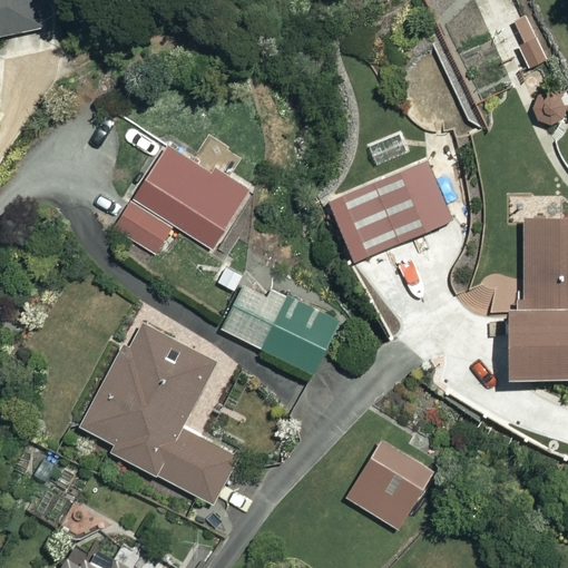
[(0,0),(0,37),(49,28),(43,0),(0,0)]
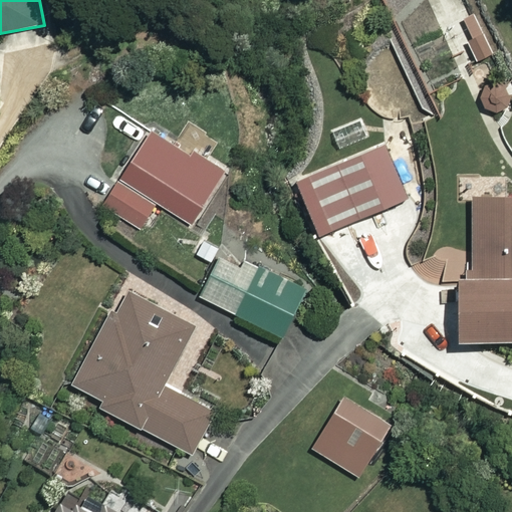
[(222,174),(150,134),(106,209),(142,228),(156,203),(193,224),(222,174)]
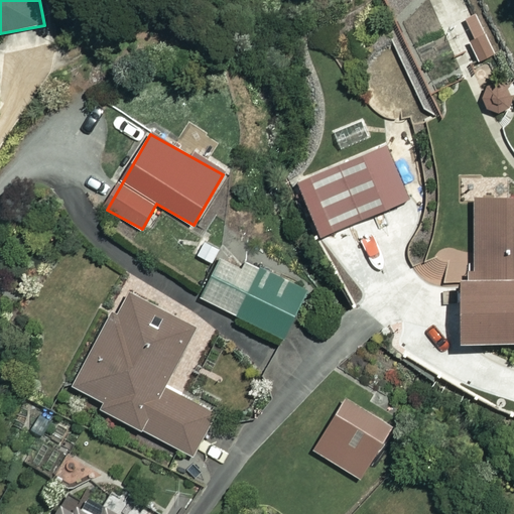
[(409,201),(387,145),(296,181),(318,236),(409,201)]
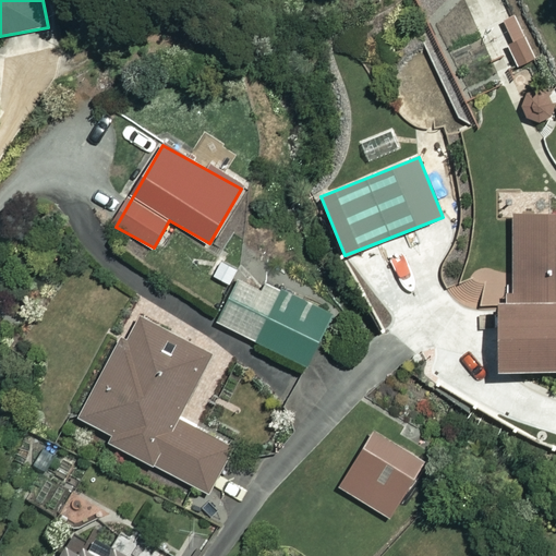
[(555,216),(512,215),(509,302),(495,302),(492,369),(555,371),(555,216)]
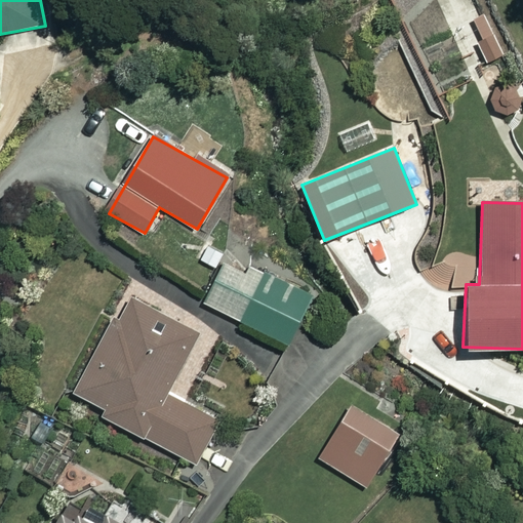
[(271,282),(227,259),(203,303),(287,347),(314,295),(274,275),(271,282)]
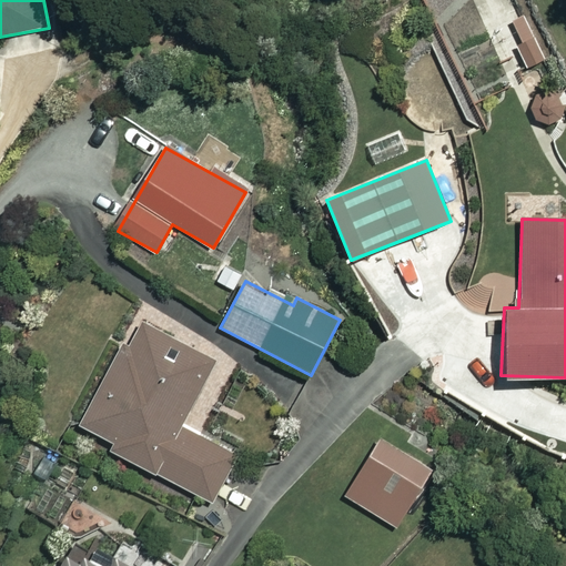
[(214,361),(137,320),(80,427),(111,444),(108,450),(210,504),(235,457),(179,427),(214,361)]
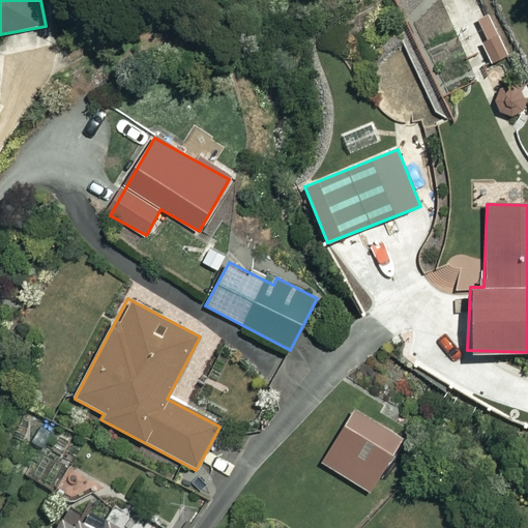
[(376,423),(355,410),(322,462),(374,494),(412,431),(383,413),(376,423)]
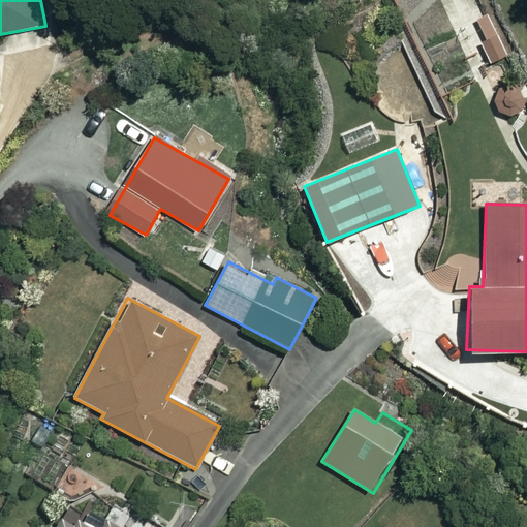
[(123,526),(70,497),(52,526),(123,526)]
